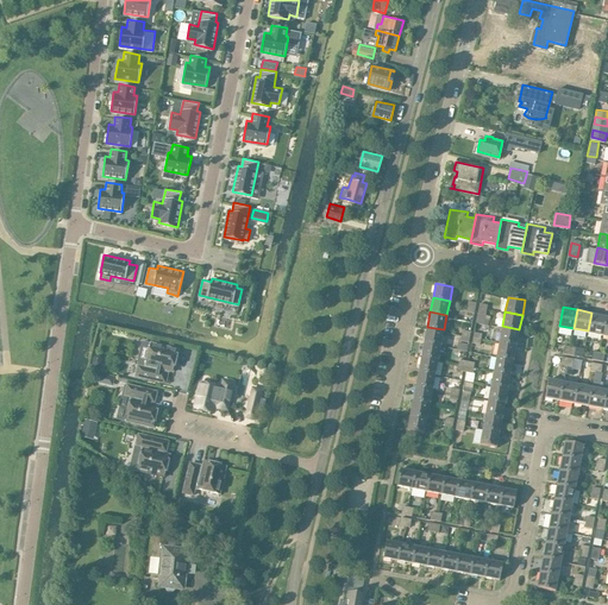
[(602,334),(606,315),(591,313),(588,331),(602,334)]
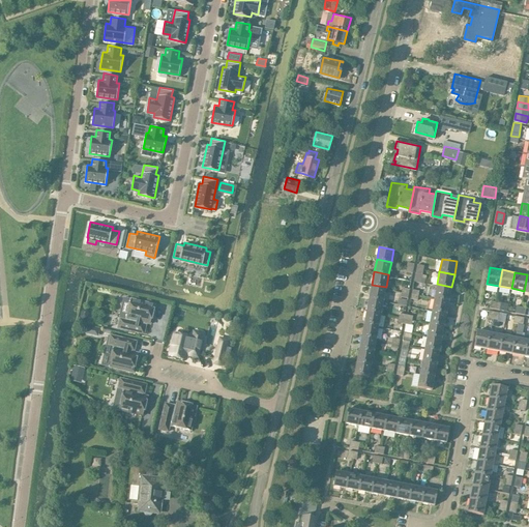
[(449,299),(451,287),(437,284),(435,296),(449,299)]
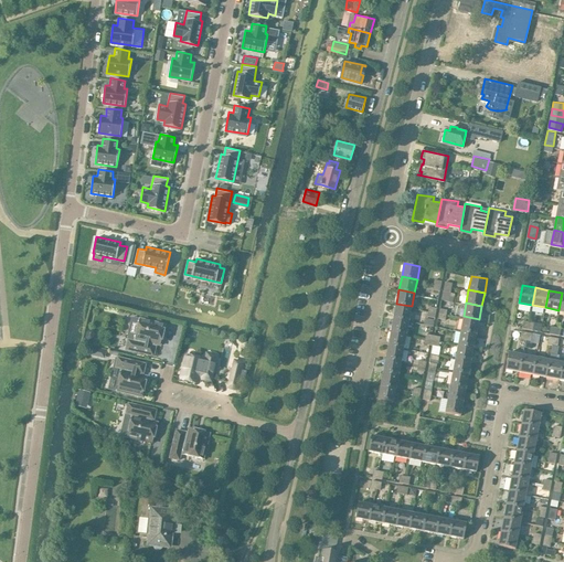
[(410,320),(412,306),(396,304),(394,317),(410,320)]
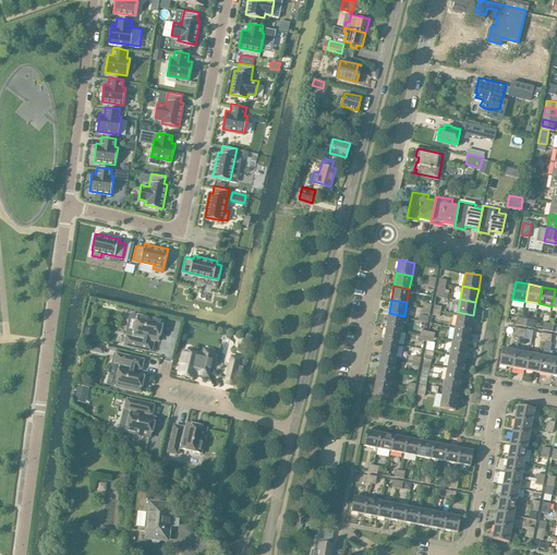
[(427,321),(430,313),(420,311),(419,318),(427,321)]
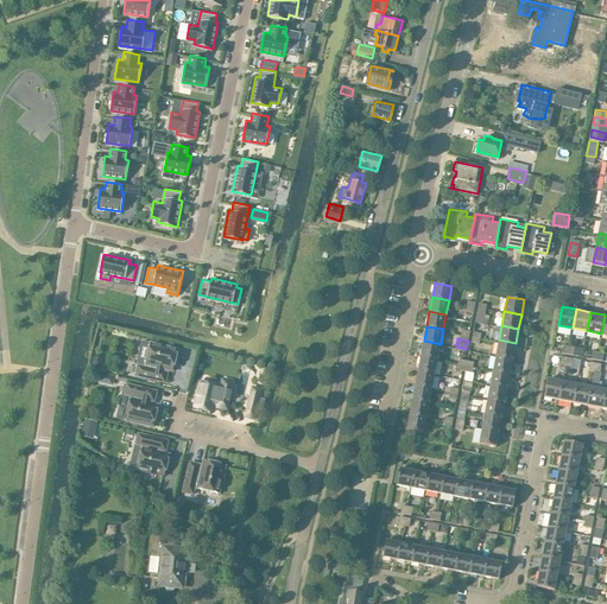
[(513,357),(516,343),(499,339),(495,355),(513,357)]
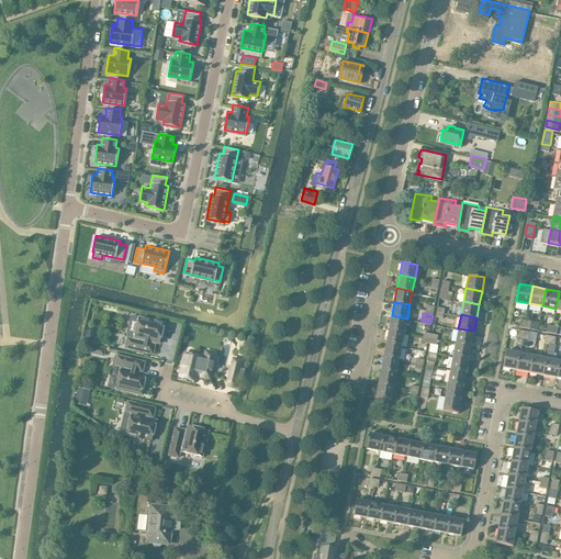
[(139,315),(134,337),(127,336),(125,346),(153,353),(156,342),(159,343),(165,321),(139,315)]
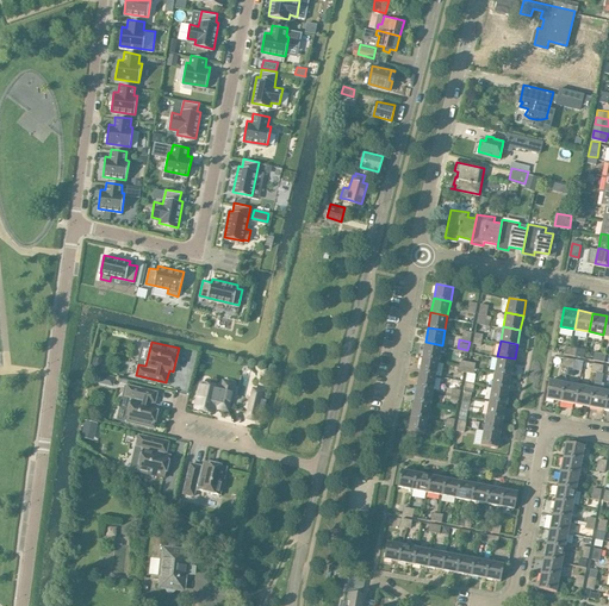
[(439,360),(442,345),(426,342),(422,356),(439,360)]
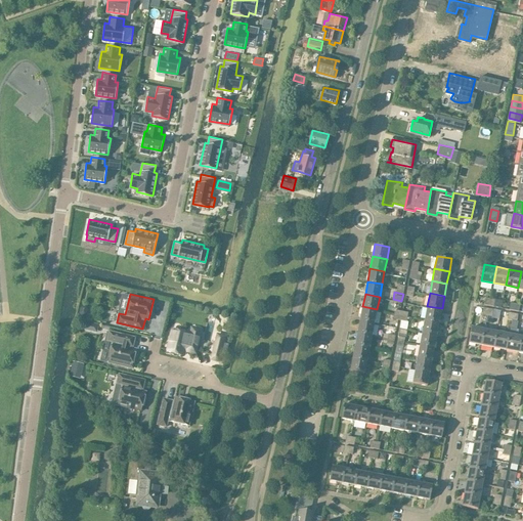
[(375,321),(377,309),(362,306),(360,318),(375,321)]
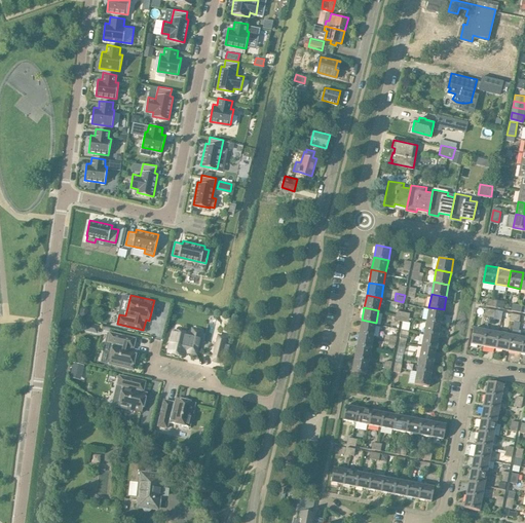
[(441,323),(444,309),(428,307),(426,320),(441,323)]
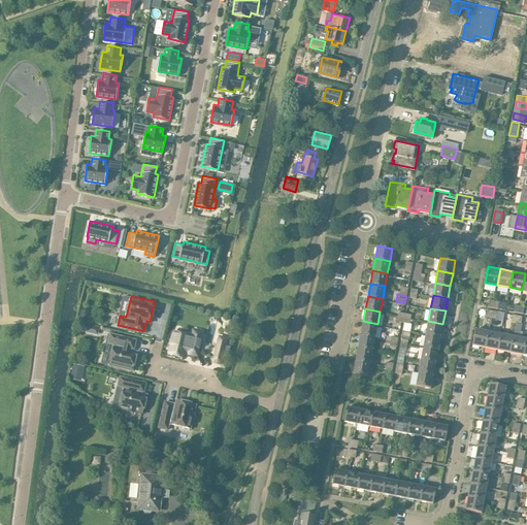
[(375,336),(377,324),(363,321),(361,334),(375,336)]
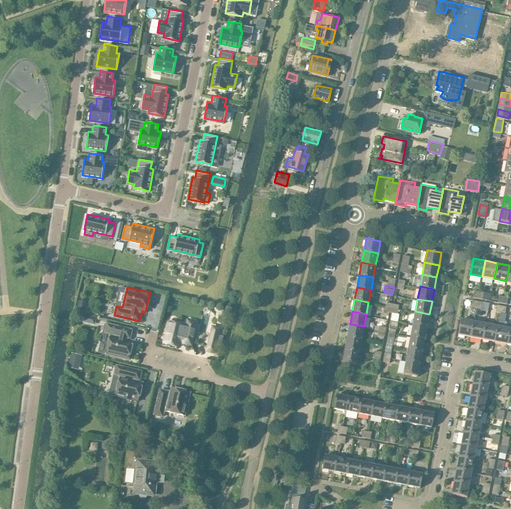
[(427,326),(429,314),(415,311),(413,323),(427,326)]
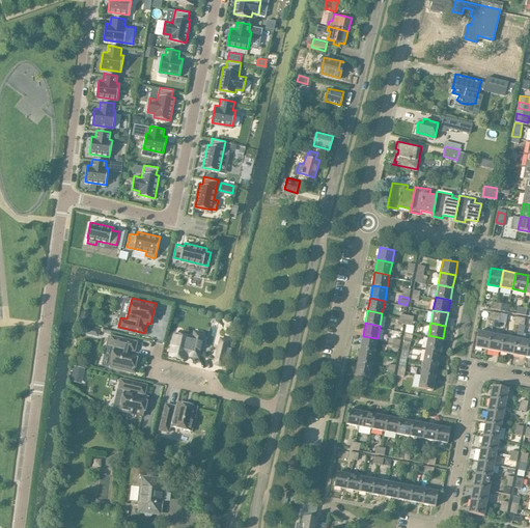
[(83,324),(82,331),(99,334),(101,328),(83,324)]
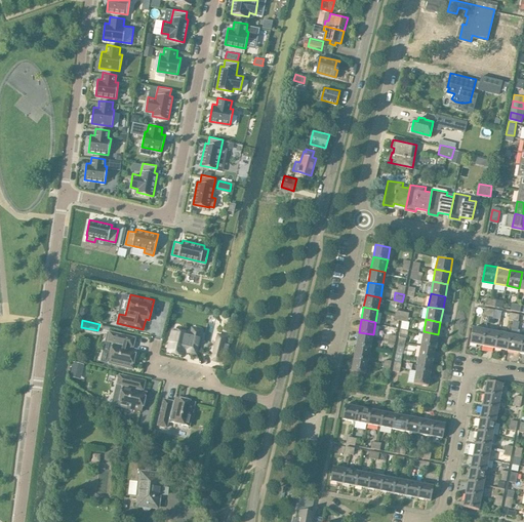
[(482,344),(485,328),(473,325),(470,342),(482,344)]
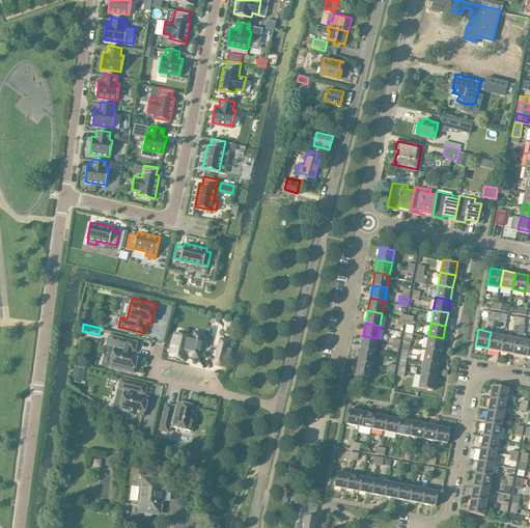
[(187,354),(198,356),(204,332),(194,330),(193,336),(175,332),(170,354),(186,358),(187,354)]
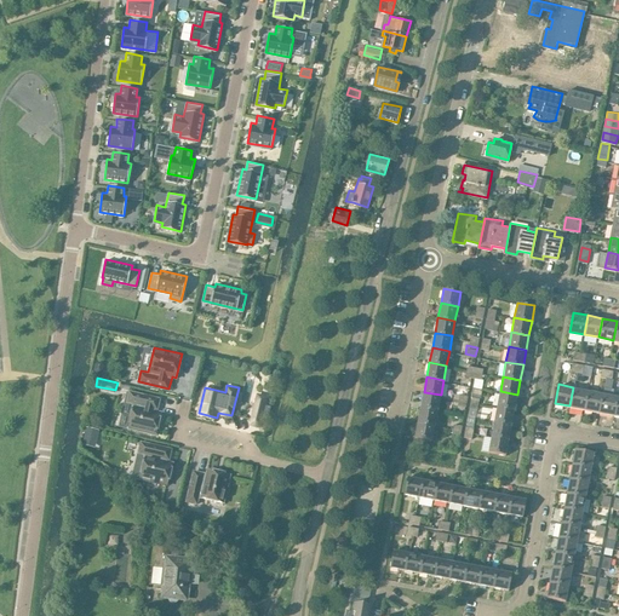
[(585,409),(589,390),(573,387),(569,406),(585,409)]
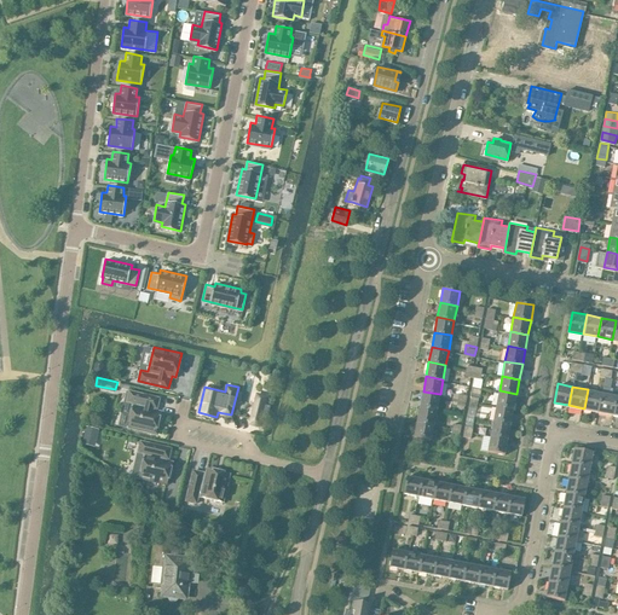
[(130,389),(127,400),(133,401),(127,427),(156,433),(161,410),(157,408),(160,396),(130,389)]
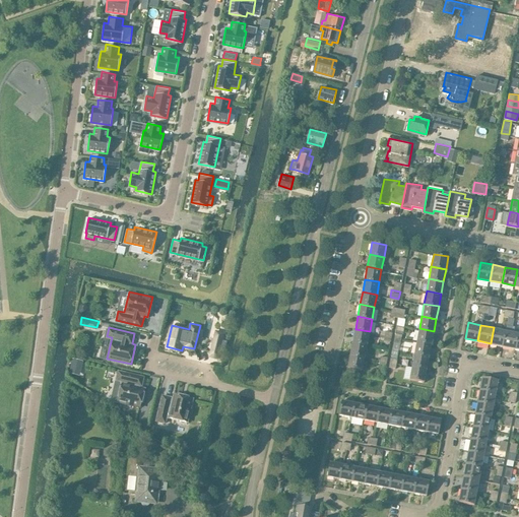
[(503,345),(506,329),(494,327),(491,343),(503,345)]
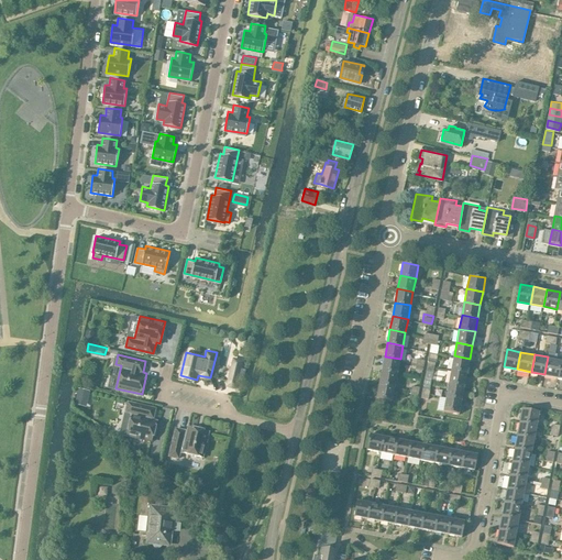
[(467,372),(470,359),(454,355),(451,369),(467,372)]
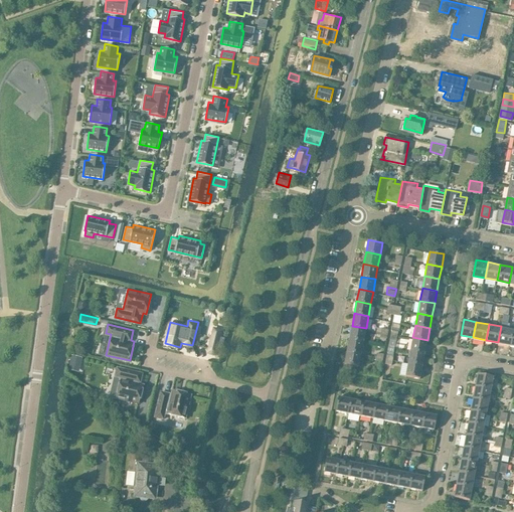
[(363,341),(366,328),(352,326),(349,338),(363,341)]
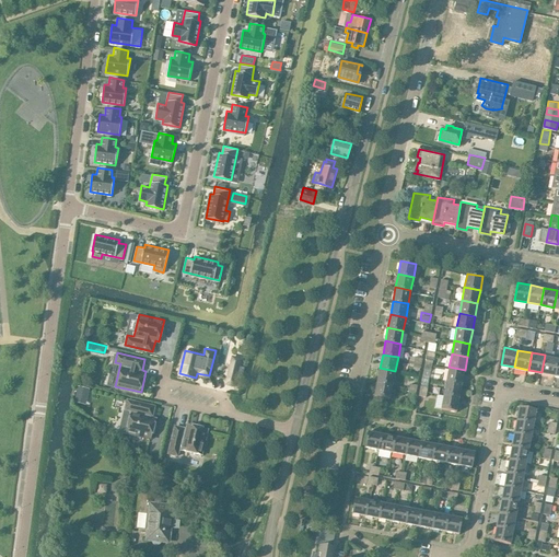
[(555,375),(558,358),(545,355),(542,372),(555,375)]
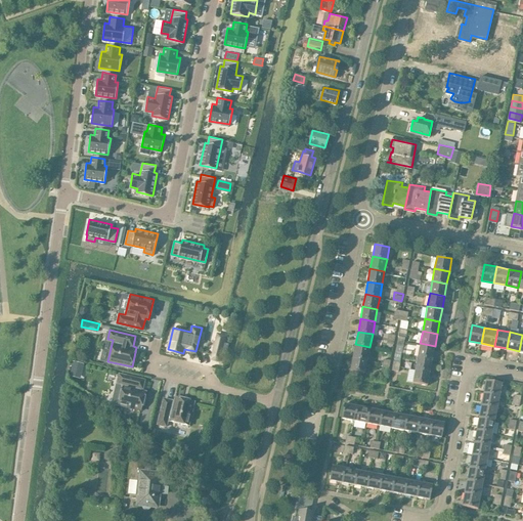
[(432,358),(435,346),(420,343),(418,356),(432,358)]
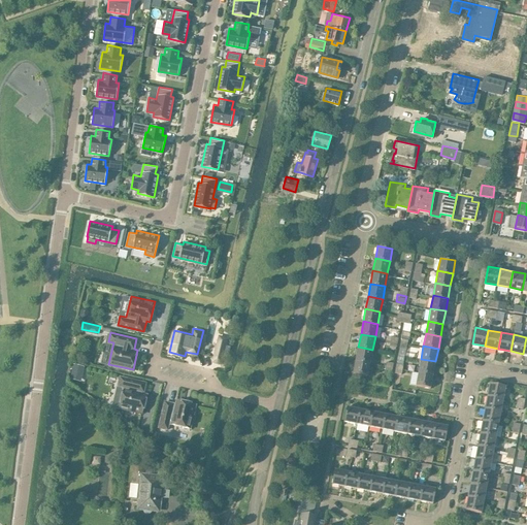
[(370,362),(372,350),(358,347),(356,359),(370,362)]
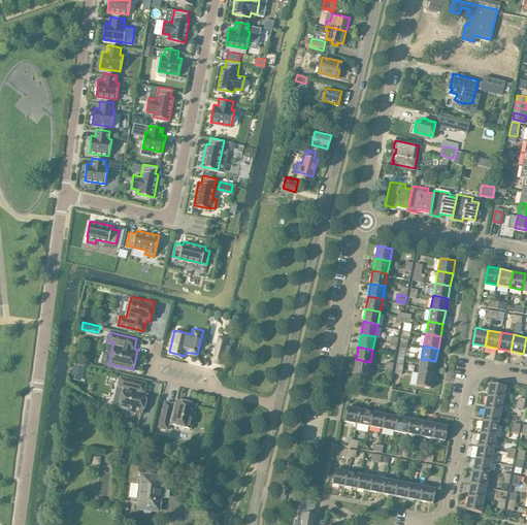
[(368,374),(370,362),(356,359),(354,371),(368,374)]
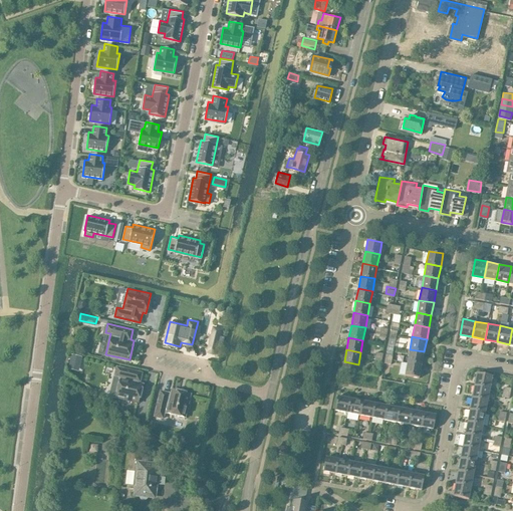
[(422,363),(424,351),(410,349),(408,361),(422,363)]
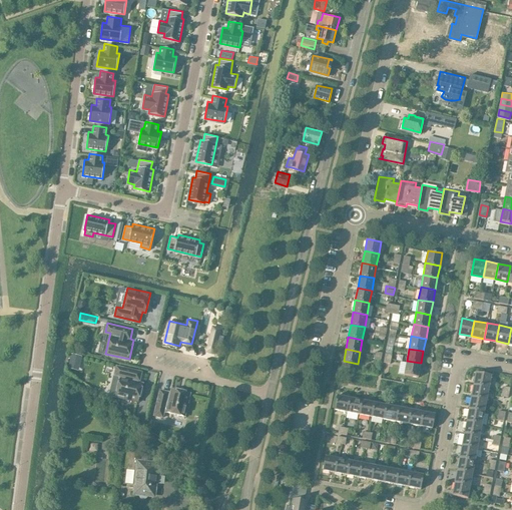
[(82,355),(72,352),(68,366),(79,369),(82,355)]
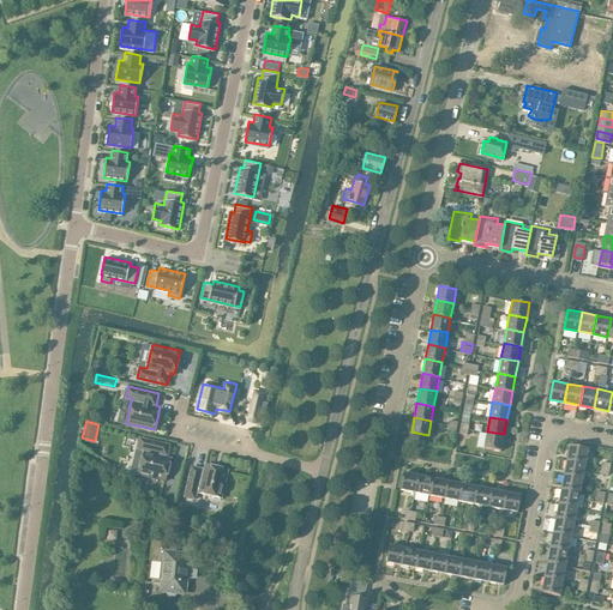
[(502,450),(504,434),(487,432),(484,446),(502,450)]
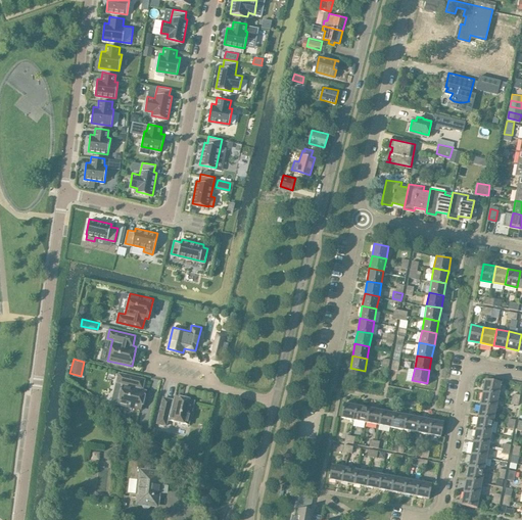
[(119,372),(116,381),(123,382),(117,404),(141,409),(146,390),(142,389),(144,378),(119,372)]
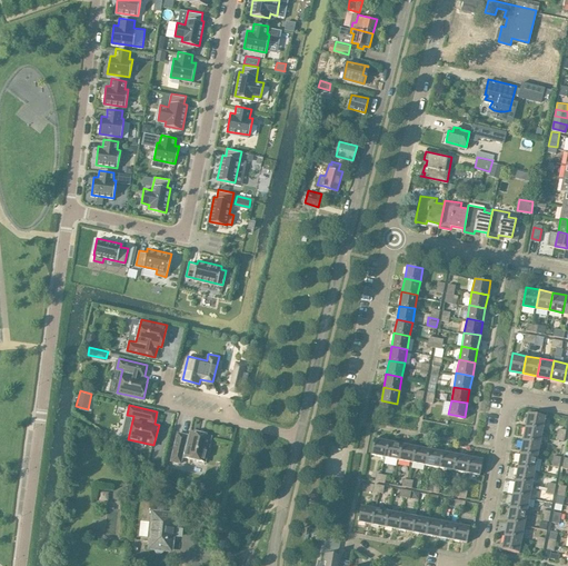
[(526,425),(542,428),(545,415),(528,411),(526,425)]
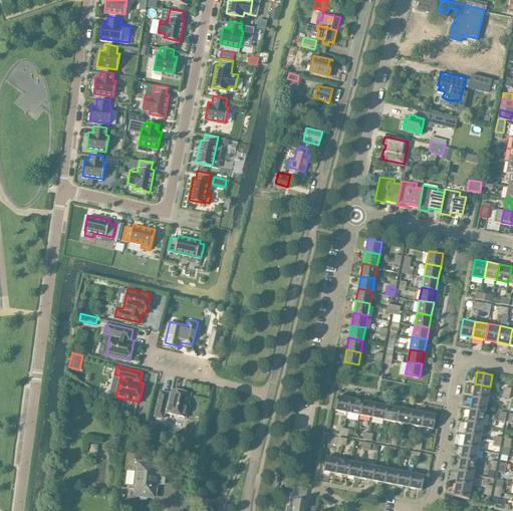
[(488,400),(490,387),(475,384),(472,397),(488,400)]
